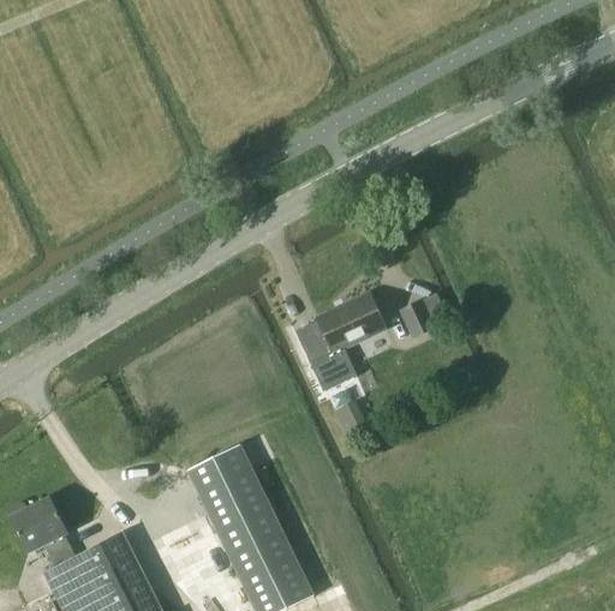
[(300,339),(310,361),(321,357),(328,375),(353,364),(345,347),(386,329),(369,292),(317,316),(318,318),(303,324),(308,335),(300,339)]
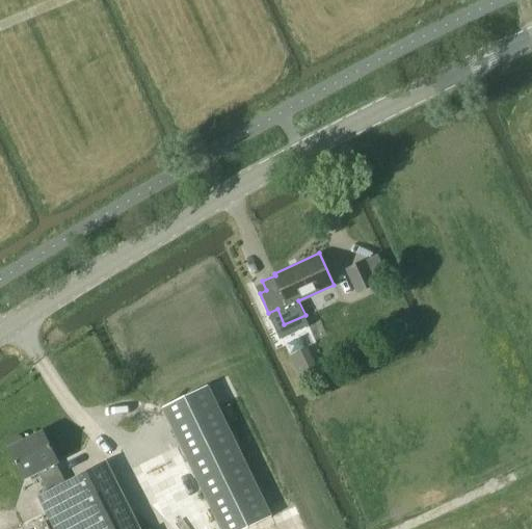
[(345,267),(357,293),(377,284),(365,258),(345,267)]
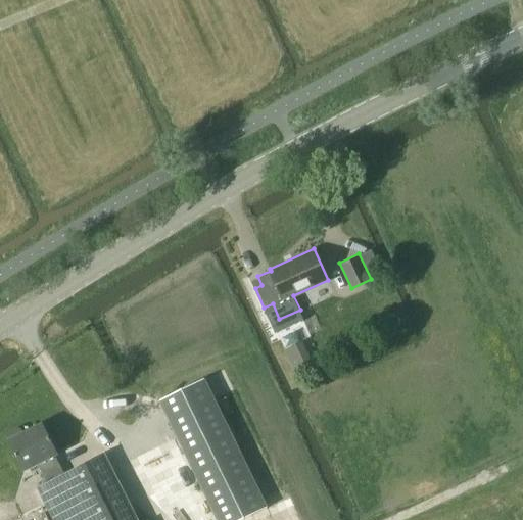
[(292,367),(311,359),(301,340),(284,348),(292,367)]
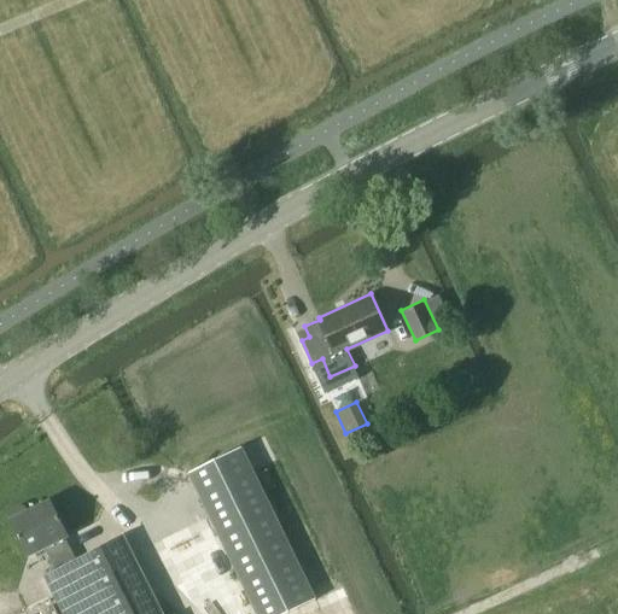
[(187,471),(257,613),(275,613),(315,595),(242,445),(187,471)]
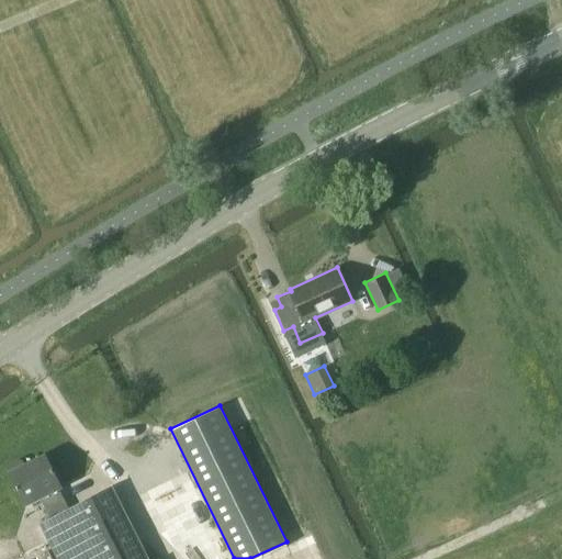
[(45,454),(24,464),(22,460),(19,459),(9,465),(8,467),(26,504),(62,487),(45,454)]
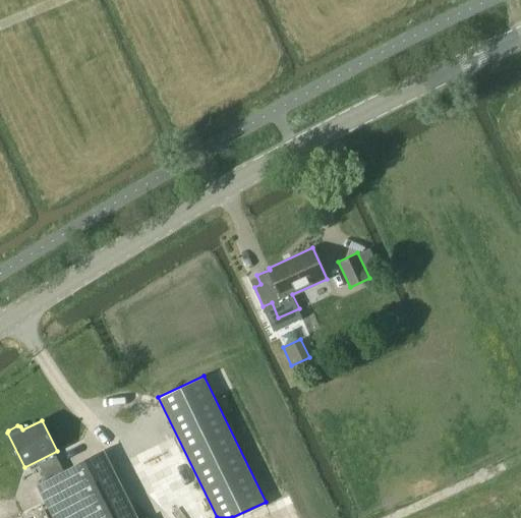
[(45,503),(44,503),(51,517),(148,517),(149,517),(146,517),(137,517),(105,450),(36,484),(45,503)]
